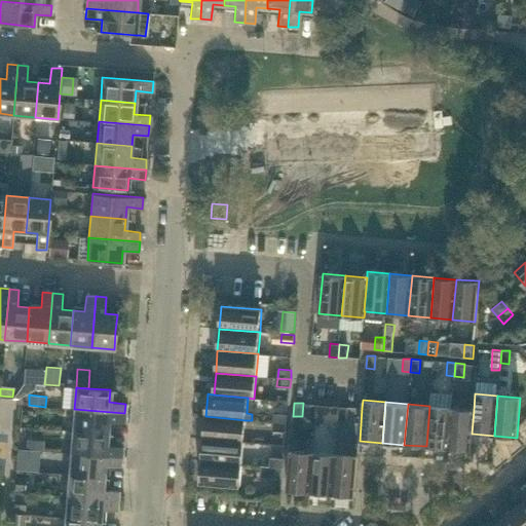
[(338,419),(339,406),(331,406),(329,419),(338,419)]
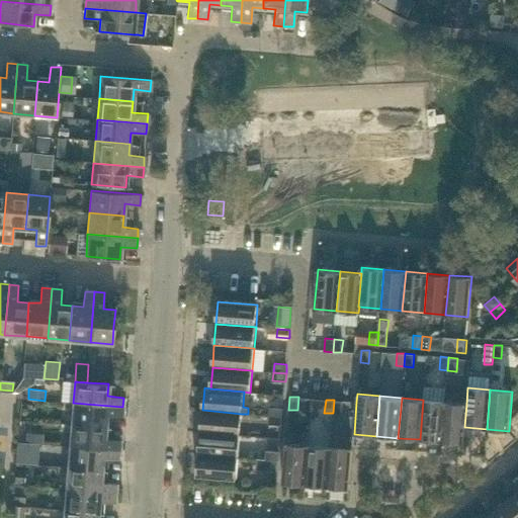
[(342,414),(343,401),(334,400),(333,413),(342,414)]
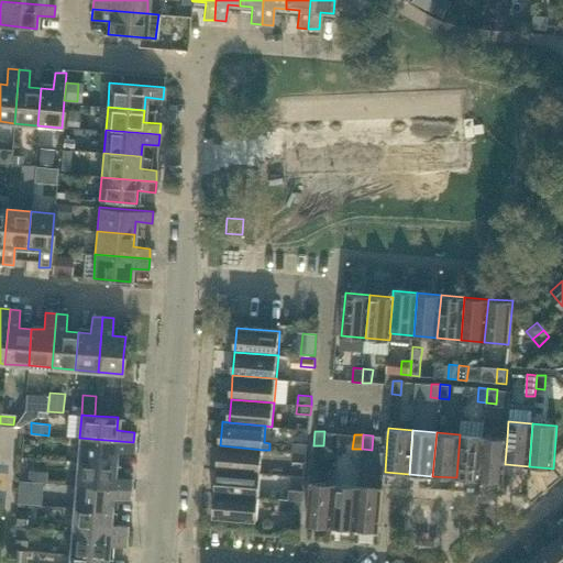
[(479,479),(484,437),(460,434),(456,477),(479,479)]
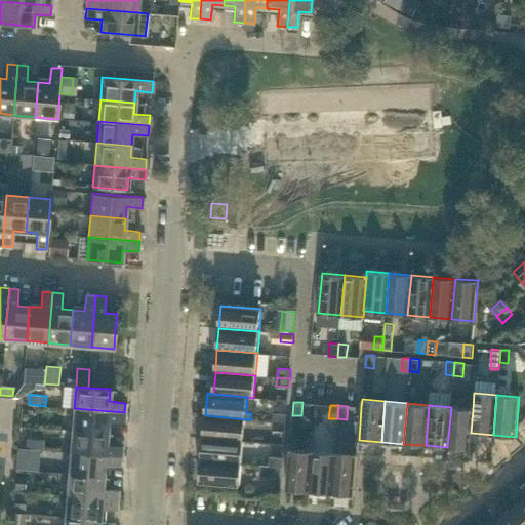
[(473,409),(451,407),(447,447),(470,449),(472,433),(471,433),(473,409)]
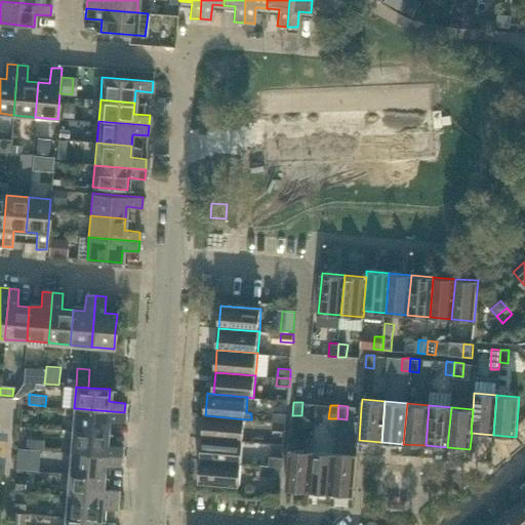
[(123,422),(124,412),(74,408),(72,431),(107,433),(108,421),(123,422)]
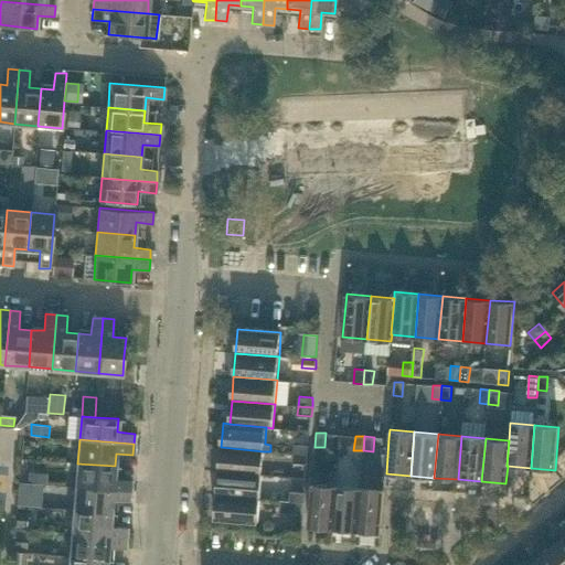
[(308,455),(309,445),(295,444),(294,454),(308,455)]
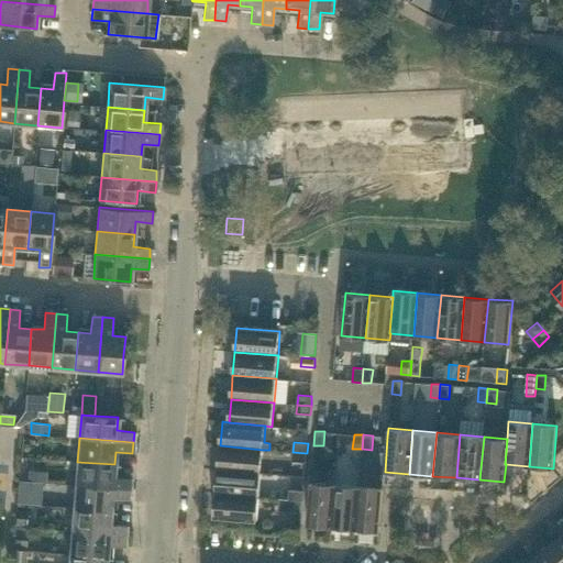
[(261,473),(263,450),(220,445),(218,470),(261,473)]
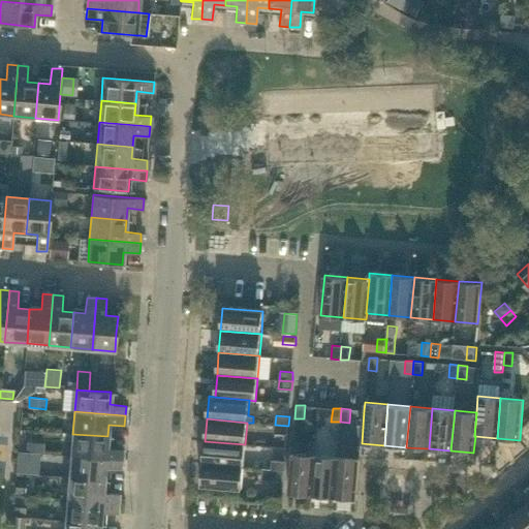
[(287,435),(288,426),(275,425),(275,433),(287,435)]
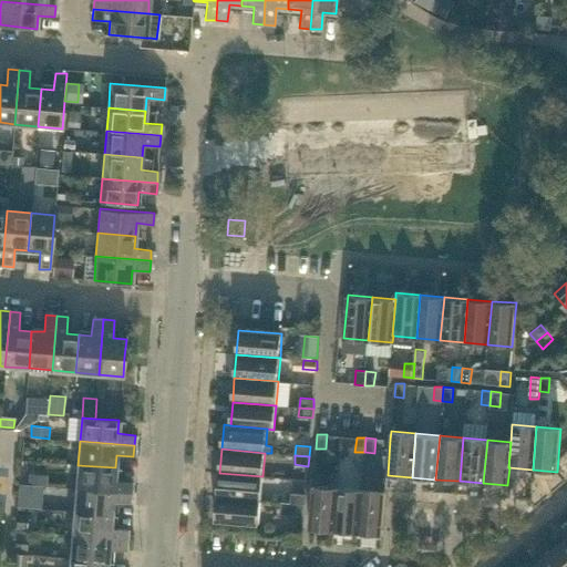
[(114,481),(115,467),(78,465),(75,488),(131,493),(132,482),(114,481)]
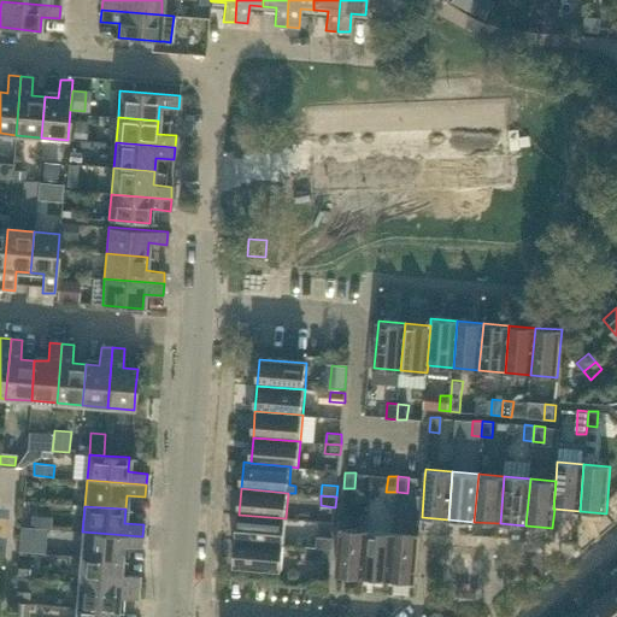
[(52,516),(31,515),(31,527),(51,528),(52,516)]
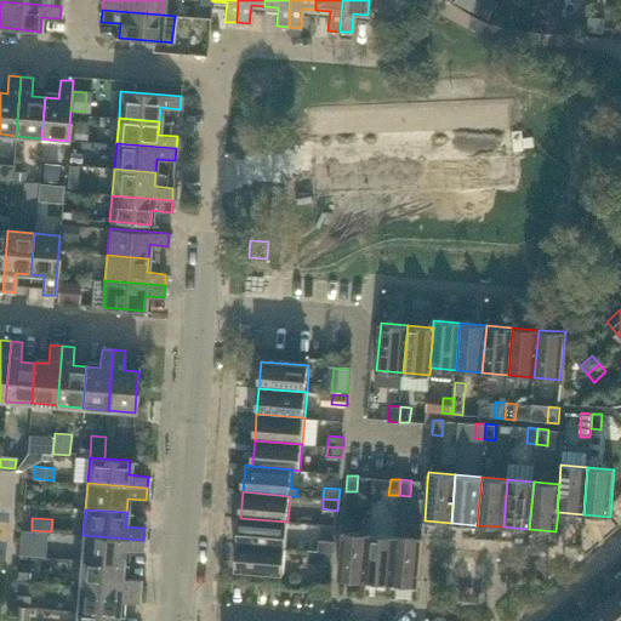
[(285,548),(288,522),(240,518),(238,543),(285,548)]
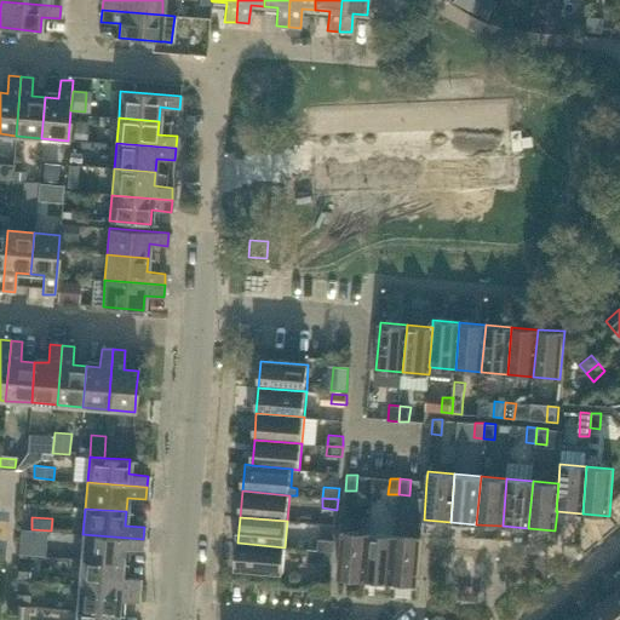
[(365,580),(369,533),(343,530),(338,579),(365,580)]
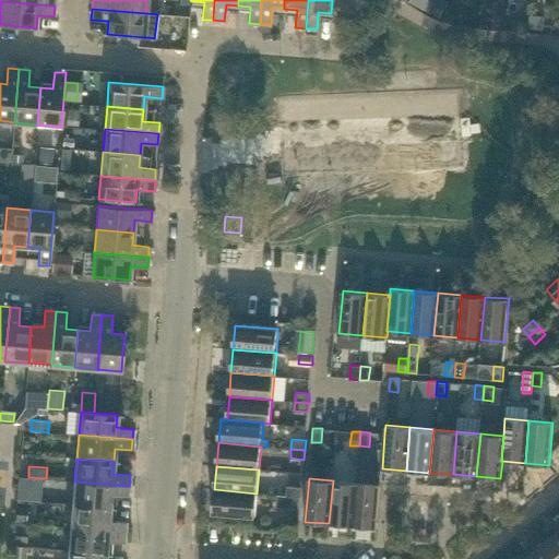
[(353,525),(356,483),(333,480),(329,523),(353,525)]
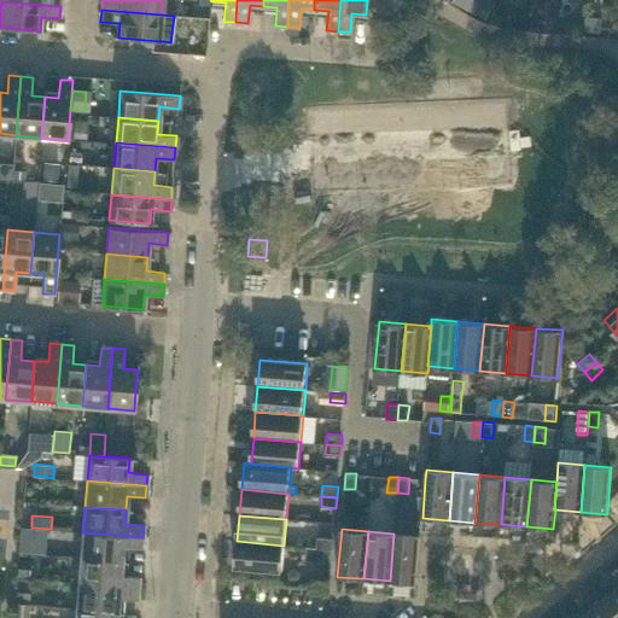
[(141,549),(143,537),(82,532),(80,558),(121,561),(122,547),(141,549)]
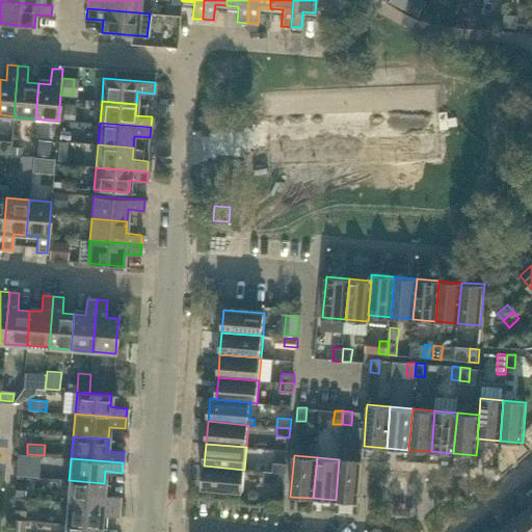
[(358,502),(362,461),(339,459),(336,500),(358,502)]
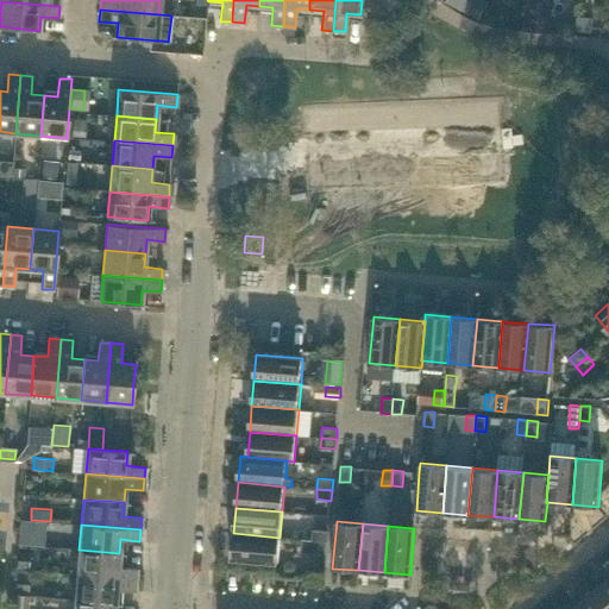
[(313,540),(327,541),(328,531),(313,529),(313,540)]
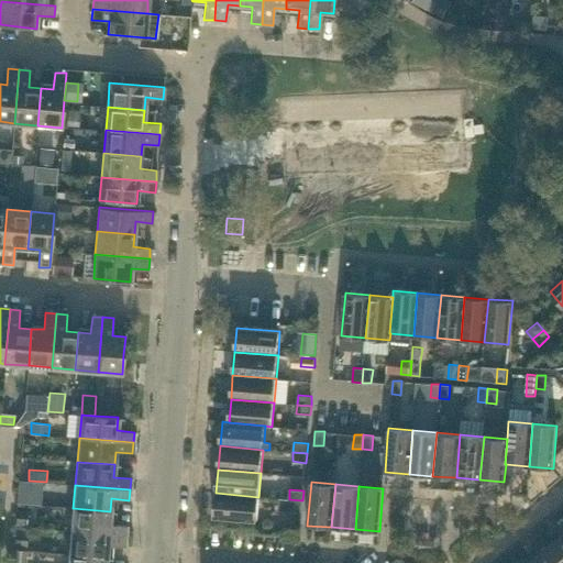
[(256,521),(258,497),(216,493),(213,517),(256,521)]
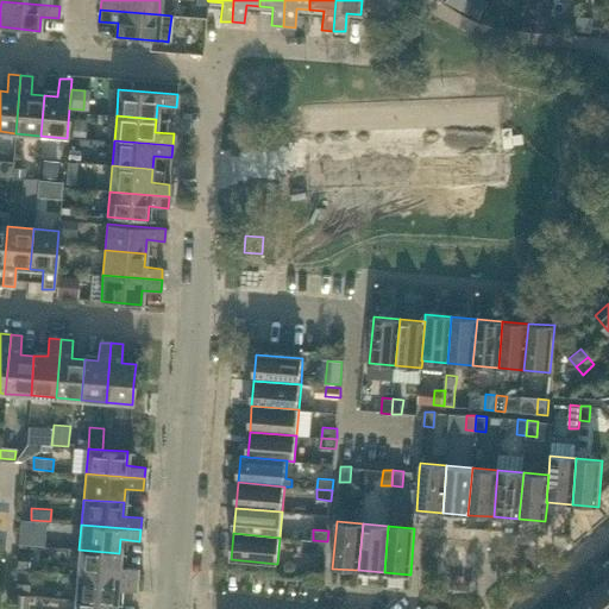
[(327,552),(327,541),(313,540),(312,551),(327,552)]
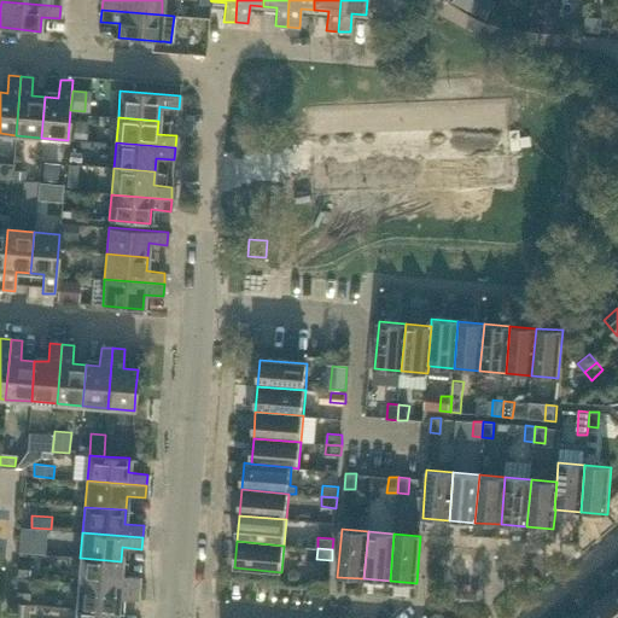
[(120,575),(121,561),(80,558),(79,583),(138,588),(139,576),(120,575)]
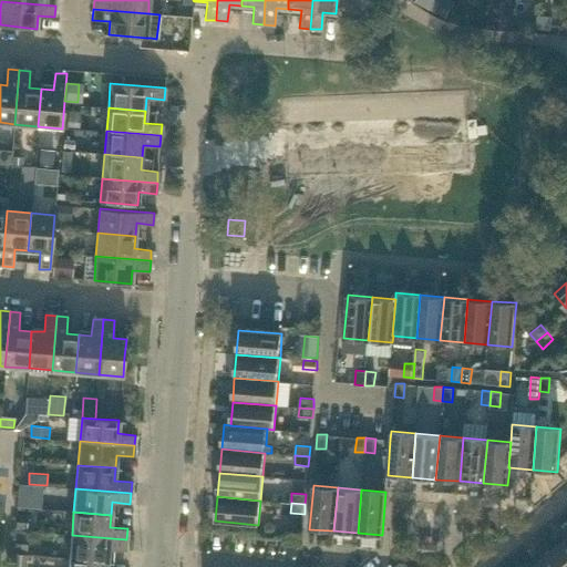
[(28,528),(29,516),(18,515),(17,528),(28,528)]
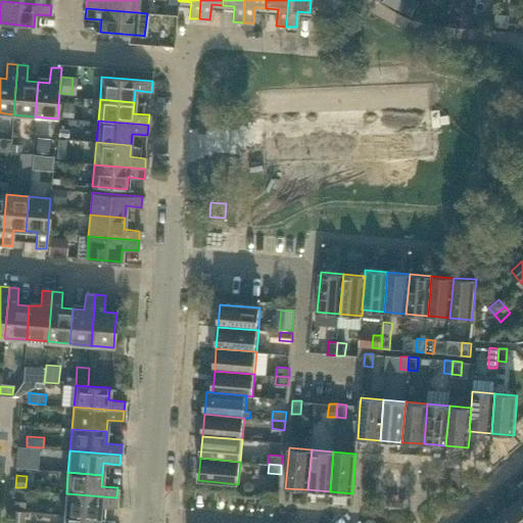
[(115,508),(116,497),(66,493),(64,515),(99,518),(100,507),(115,508)]
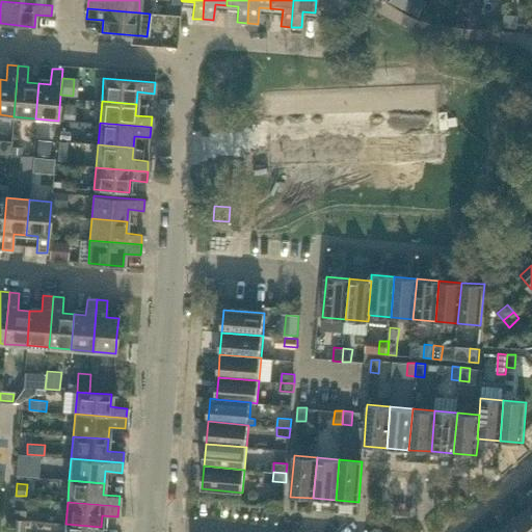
[(531,504),(520,514),(531,529),(531,504)]
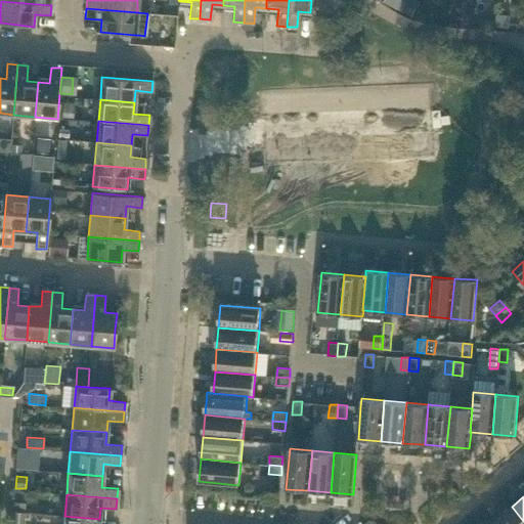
[(523,523),(523,521),(512,507),(495,521),(497,523),(523,523)]
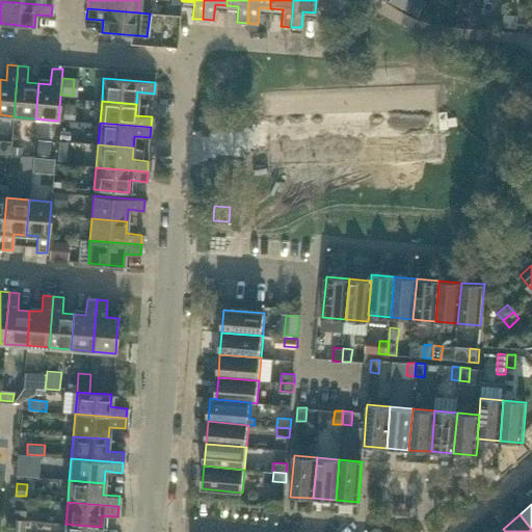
[(23,531),(24,521),(11,520),(10,531),(23,531)]
